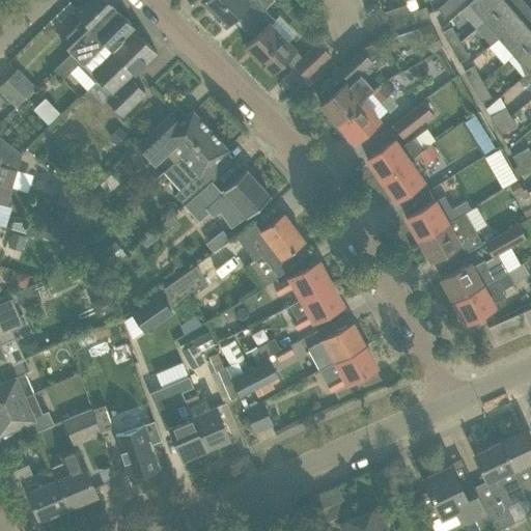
[(59,40),(71,52),(115,8),(107,0),(85,0),(74,11),(81,20),(59,40)]
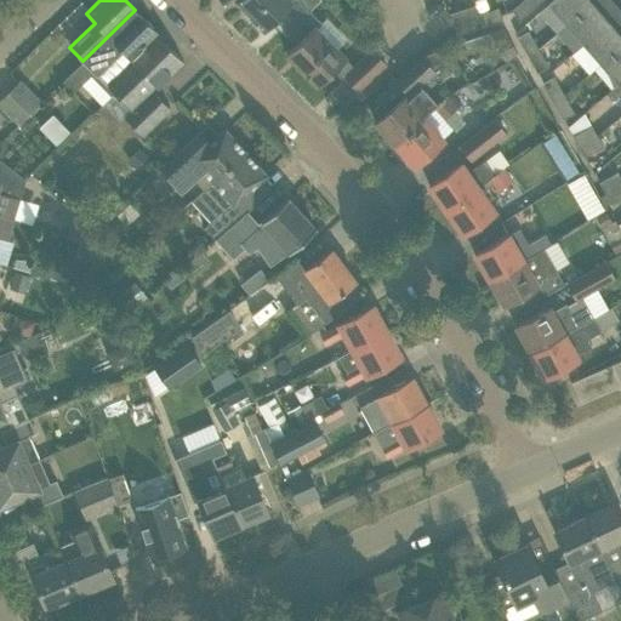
[(243,0),(240,3),(251,13),(249,16),(263,32),(274,21),(286,33),(309,10),(298,0),(243,0)]
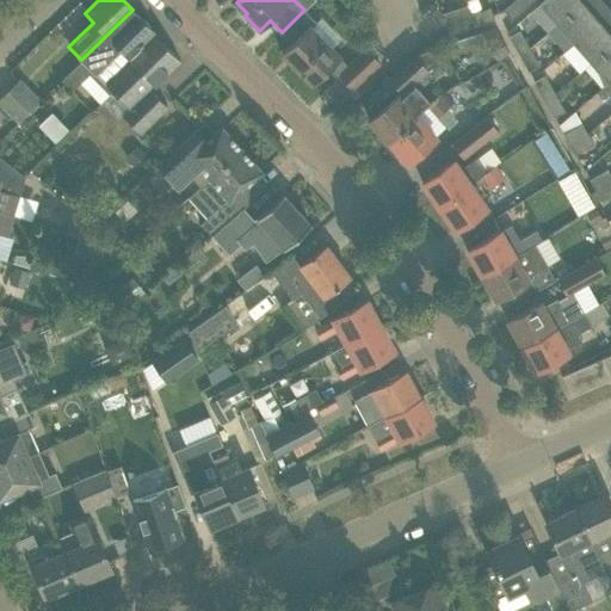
[(511,19),(526,6),(522,0),(513,0),(503,10),(511,19)]
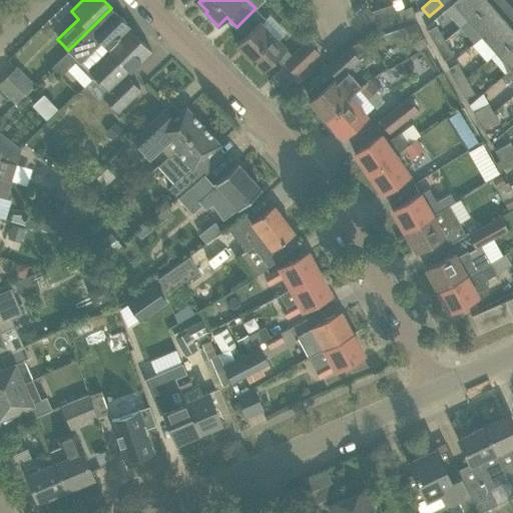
[(455,0),(453,2),(466,17),(468,19),(489,0),(455,0)]
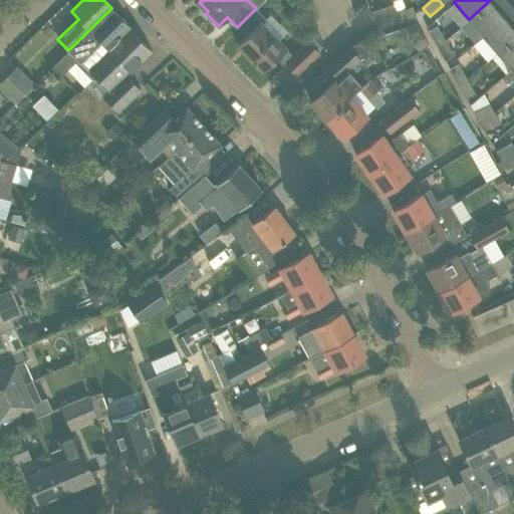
[(505,0),(490,0),(469,19),(483,35),(513,9),(505,0)]
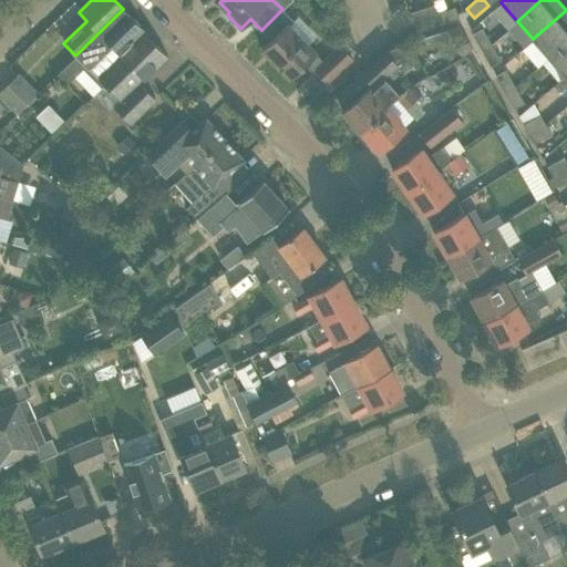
[(410,12),(416,32),(440,23),(436,13),(434,4),(410,12)]
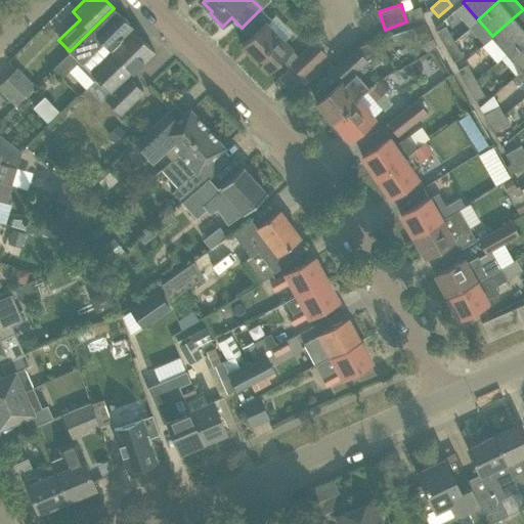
[(403,12),(406,22),(424,16),(421,6),(403,12)]
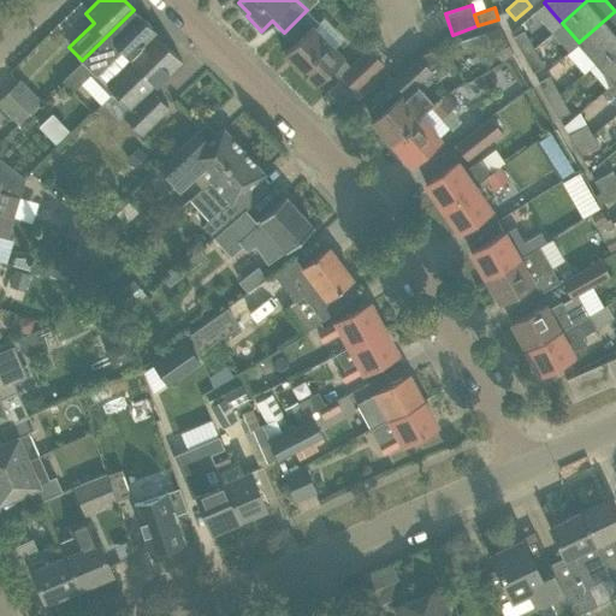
[(89,75),(110,95),(164,42),(154,33),(155,31),(134,10),(82,60),(61,81),(72,92),(89,75)]
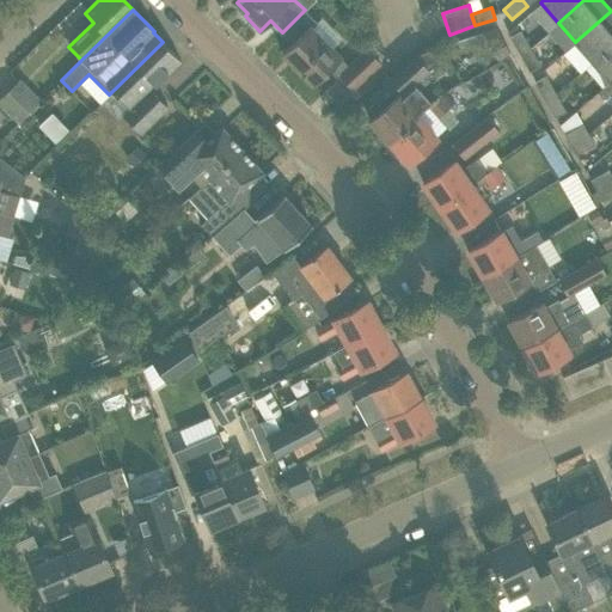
[(312,83),(340,56),(331,48),(342,38),(322,18),(317,23),(305,10),(282,32),(292,43),(282,53),(312,83)]
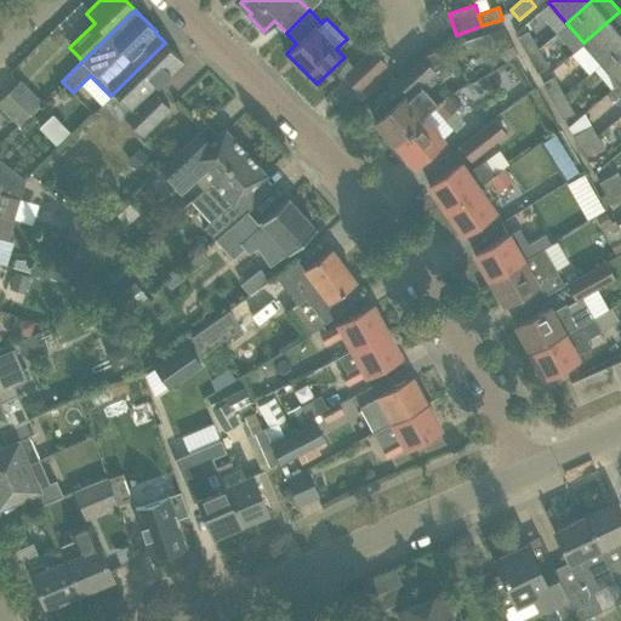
[(620,12),(620,11),(584,43),(600,62),(602,62),(620,44),(620,12)]
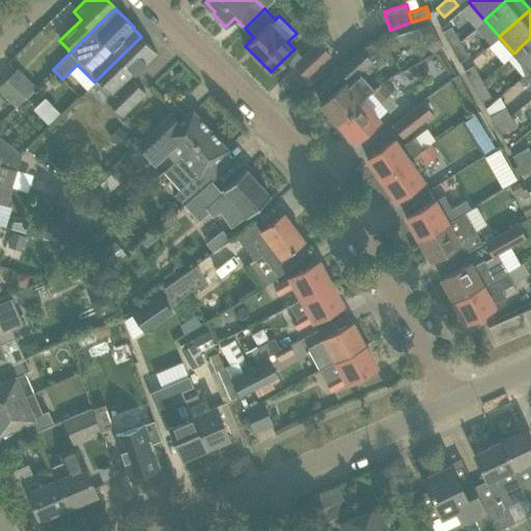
[(442,31),(450,47),(459,42),(451,26),(442,31)]
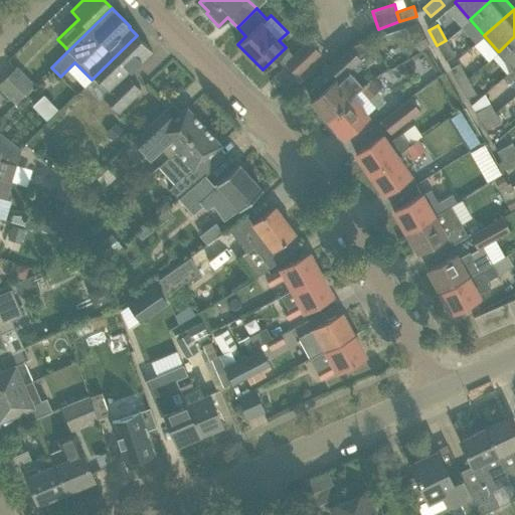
[(419,29),(409,35),(417,51),(428,45),(419,29)]
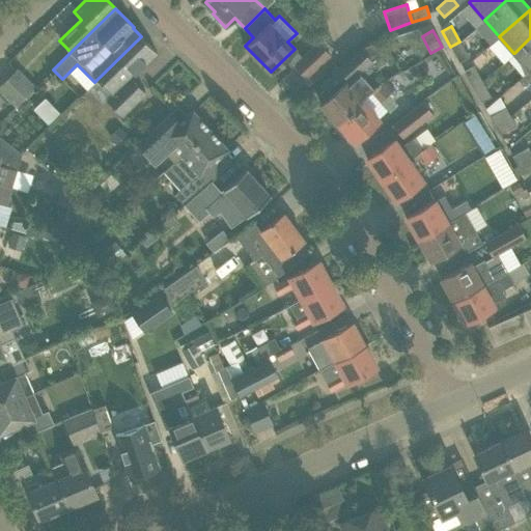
[(141,36),(96,80),(111,93),(106,99),(121,115),(130,107),(144,92),(130,77),(156,52),(141,36)]
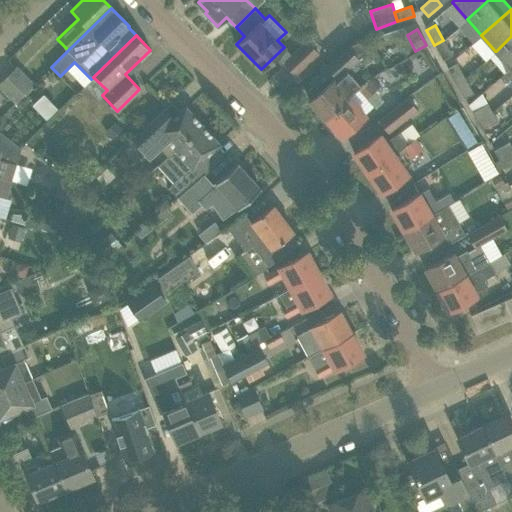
[(511,65),(511,36),(496,51),(510,67),(511,65)]
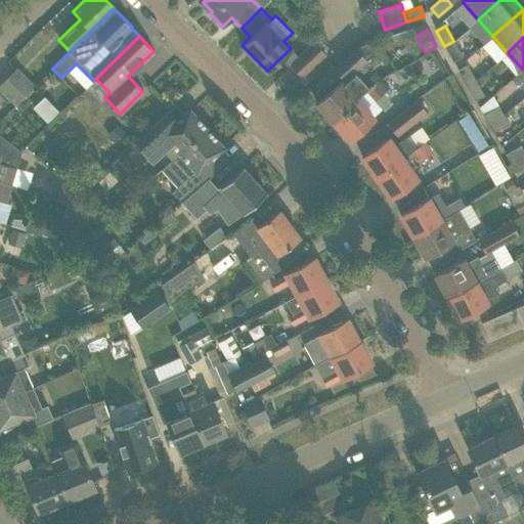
[(453,41),(444,46),(453,61),(462,56),(453,41)]
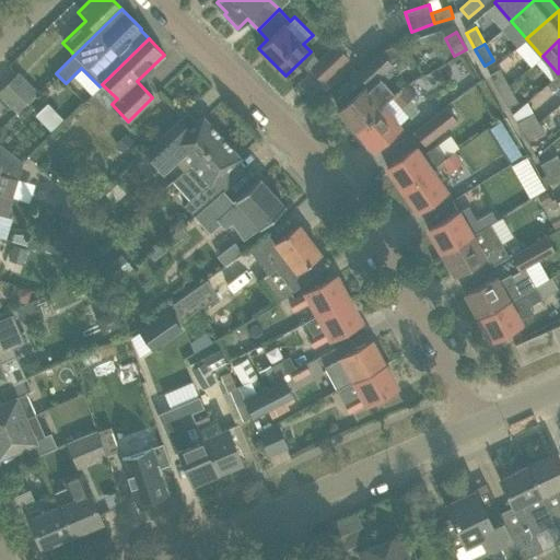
[(336,45),(311,69),(322,81),(347,57),(336,45)]
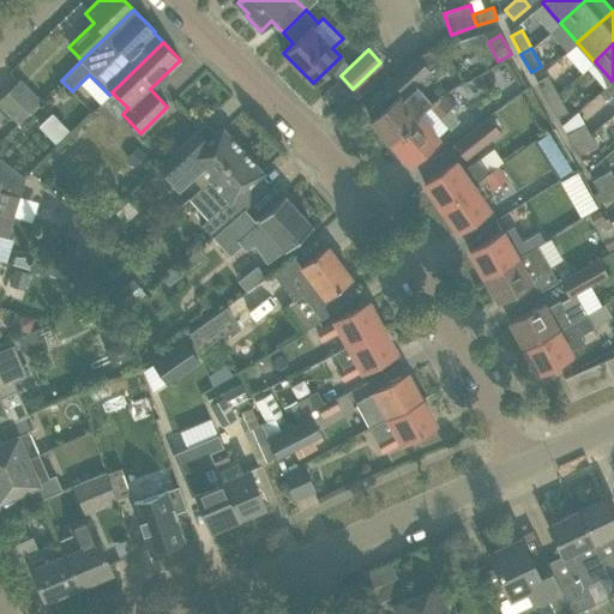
[(389,142),(417,115),(428,104),(432,103),(415,85),(440,62),(429,50),(415,56),(390,79),(402,91),(369,121),(389,142)]
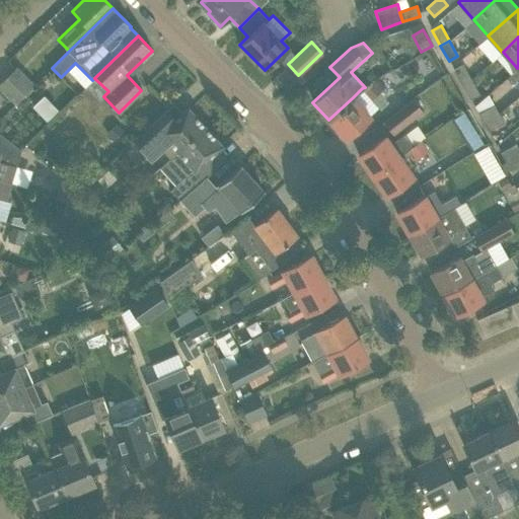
[(462,84),(471,79),(462,64),(453,69),(462,84)]
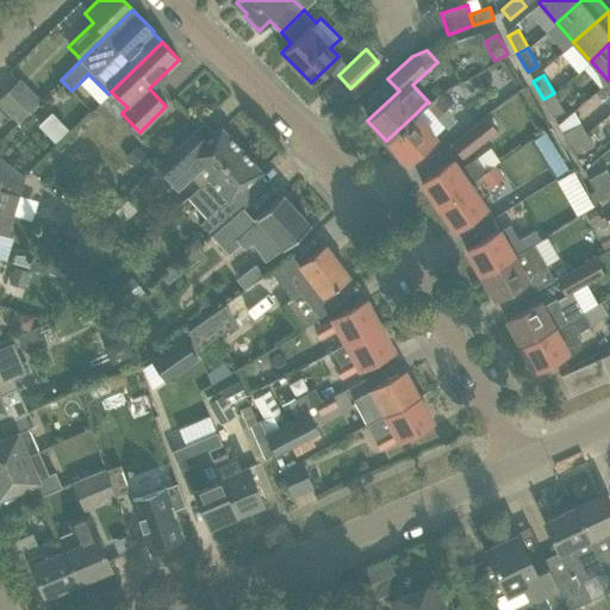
[(16,81),(0,97),(0,104),(18,122),(37,103),(16,81)]
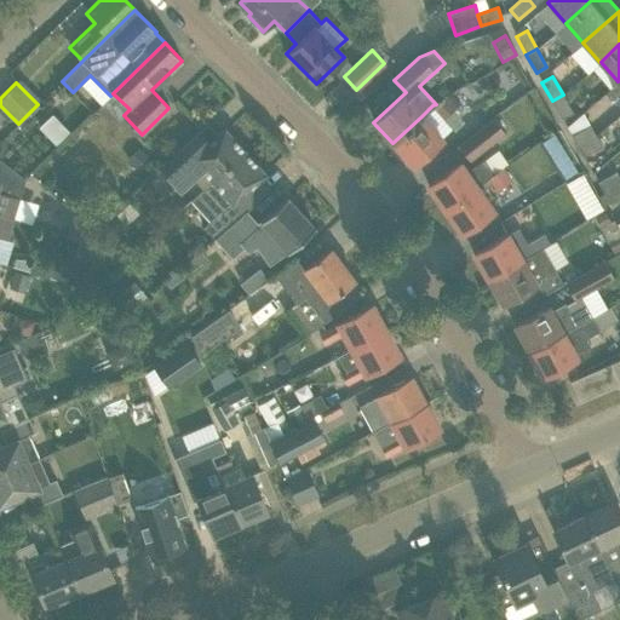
[(436,104),(432,105),(443,118),(459,103),(451,93),(447,96),(446,96),(446,95),(436,104)]
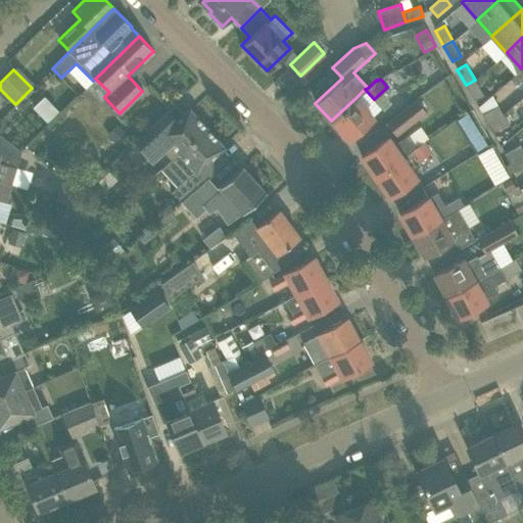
[(483,95),(475,80),(466,85),(474,100),(483,95)]
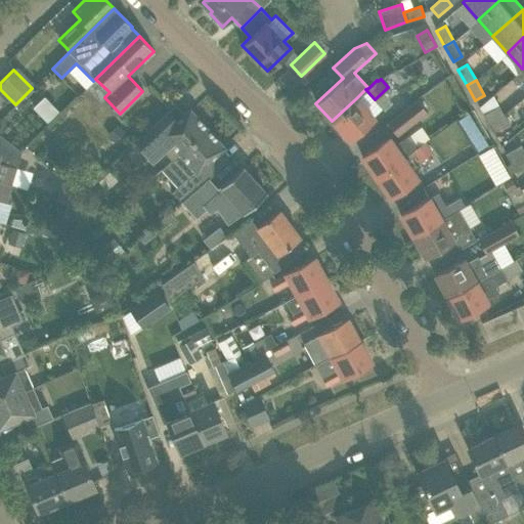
[(373,117),(356,98),(332,121),(349,139),(363,126),(373,117)]
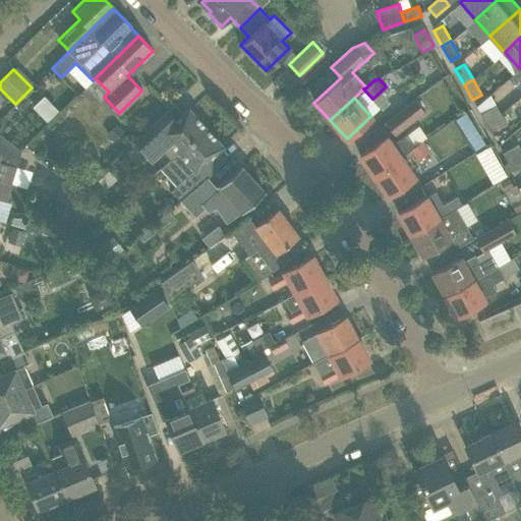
[(385,122),(395,135),(424,112),(414,99),(385,122)]
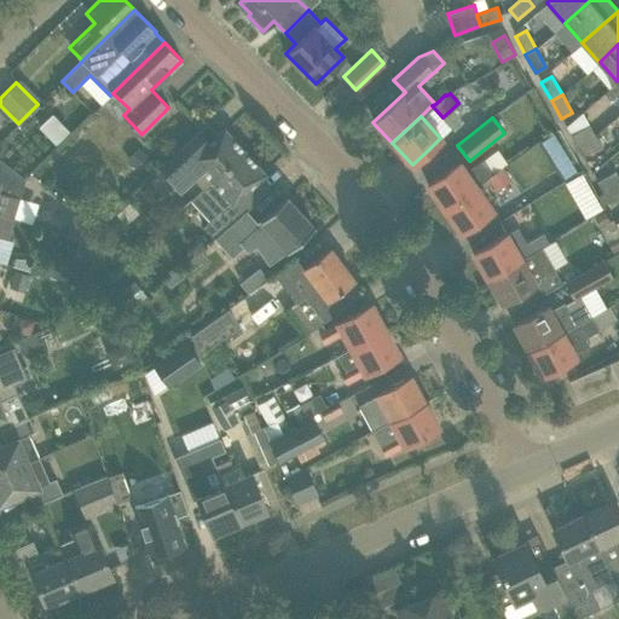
[(571,136),(577,146),(595,136),(589,125),(571,136)]
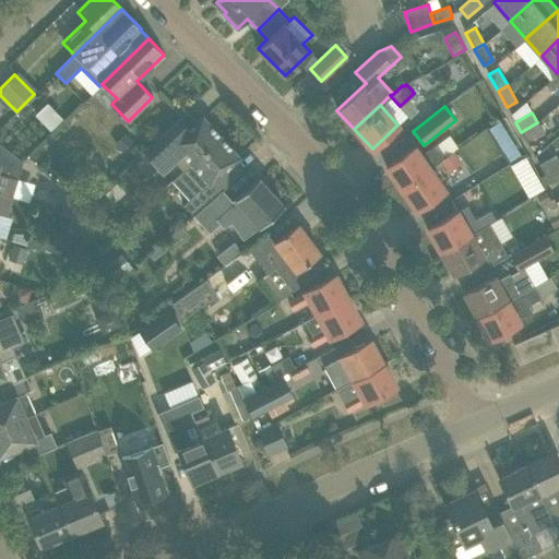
[(175,161),(182,170),(219,135),(202,116),(191,126),(181,116),(165,130),(151,145),(143,152),(150,158),(162,171),(175,161)]
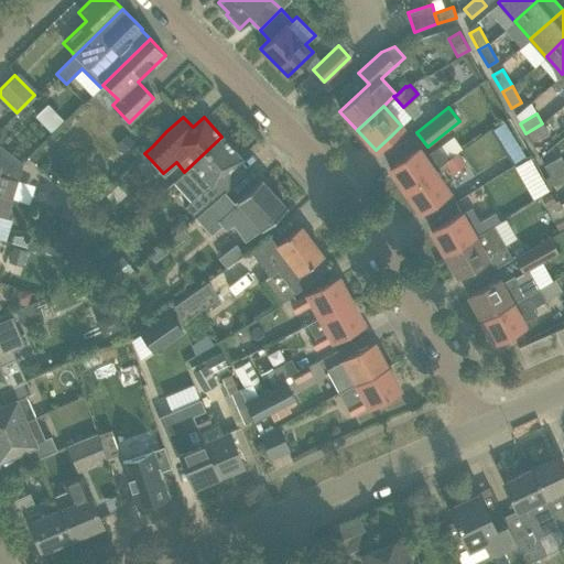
[(503,123),(492,131),(502,148),(514,140),(503,123)]
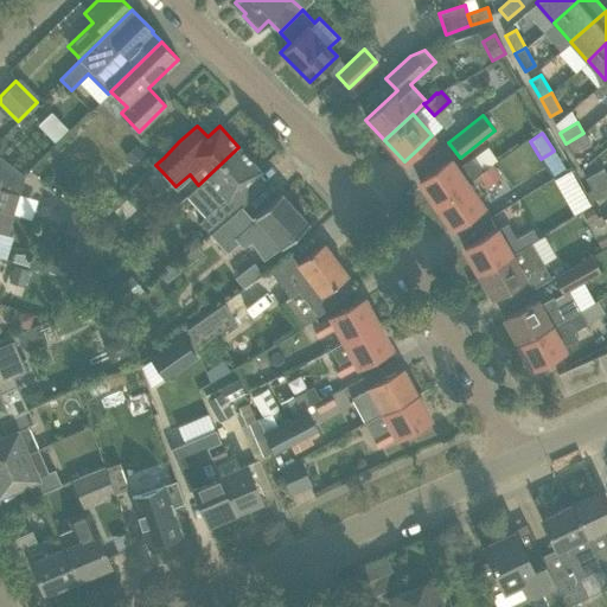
[(583,133),(566,144),(570,153),(589,144),(583,133)]
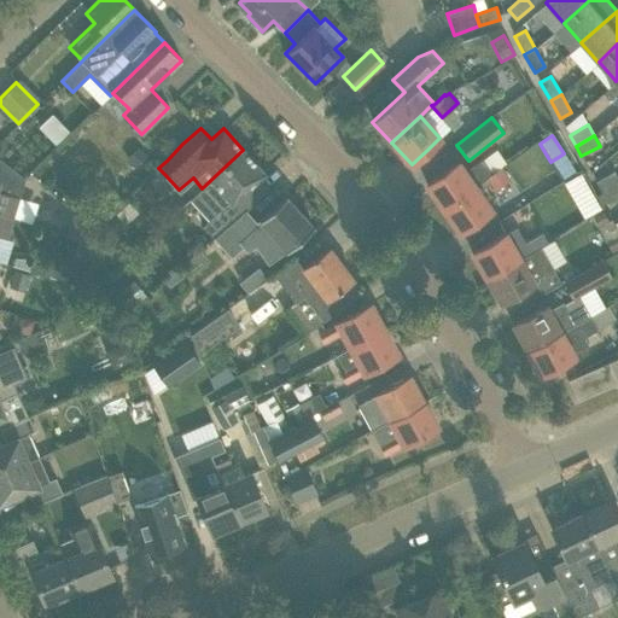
[(138,147),(127,158),(134,165),(145,156),(138,147)]
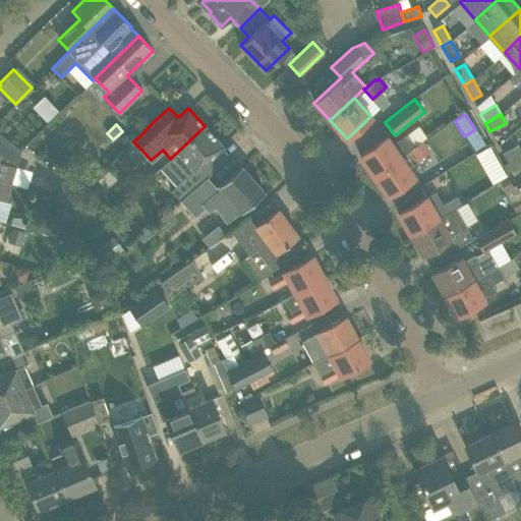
[(170,159),(171,160),(161,168),(177,186),(172,190),(180,200),(206,178),(220,165),(220,164),(215,168),(207,160),(222,146),(205,126),(170,159)]
